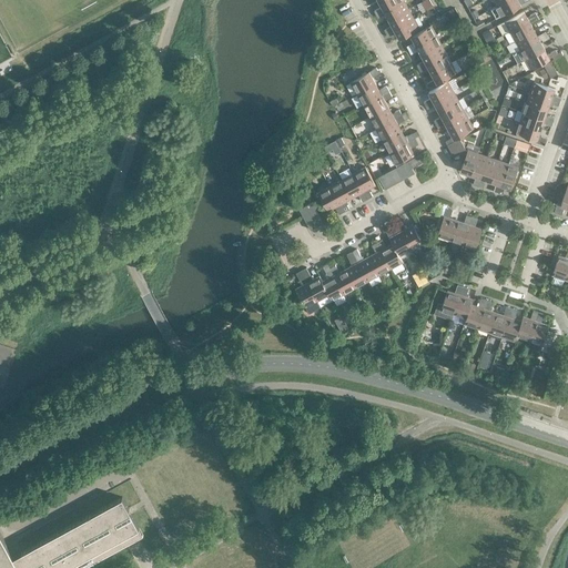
[(402,0),(379,0),(383,7),(374,11),(376,14),(402,0)]
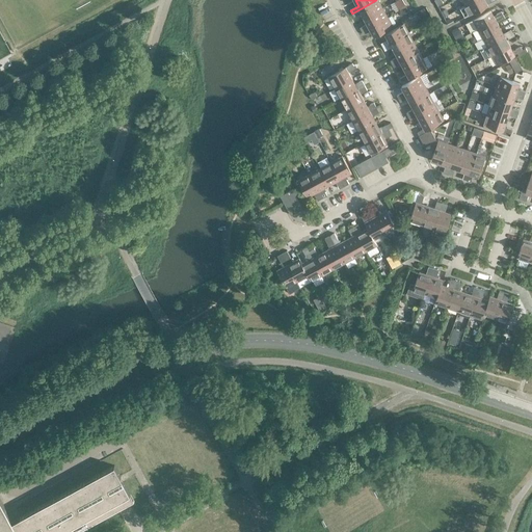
[(382,8),(377,0),(376,0),(352,14),(353,17),(362,12),(365,18),(382,8)]
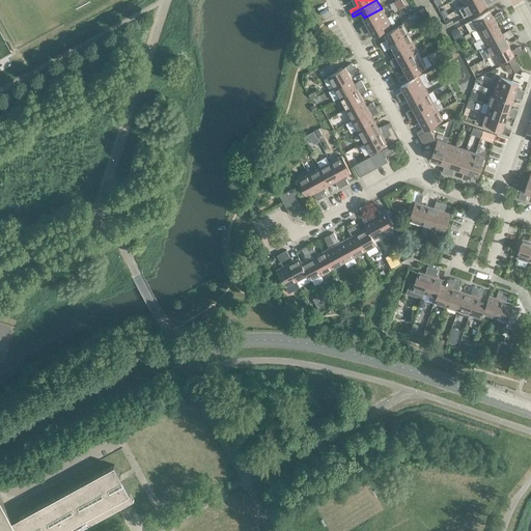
[(486,5),(483,0),(473,0),(464,5),(459,8),(464,17),(486,5)]
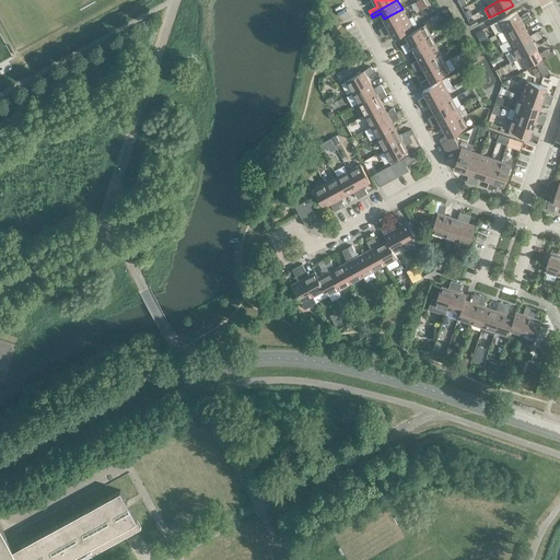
[(407,18),(403,9),(384,19),(389,28),(407,18)]
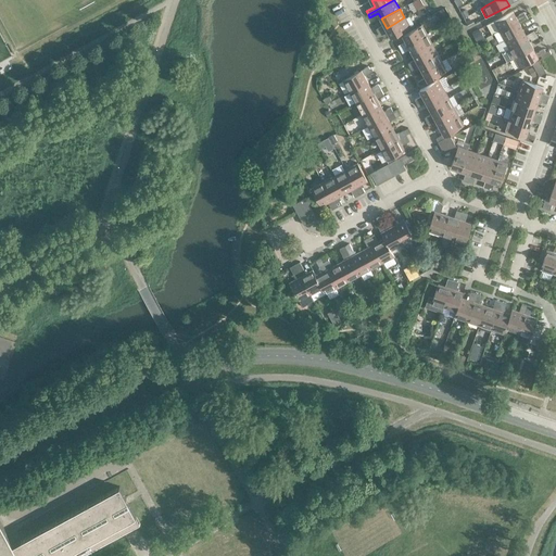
[(518,20),(513,11),(494,21),(500,30),(518,20)]
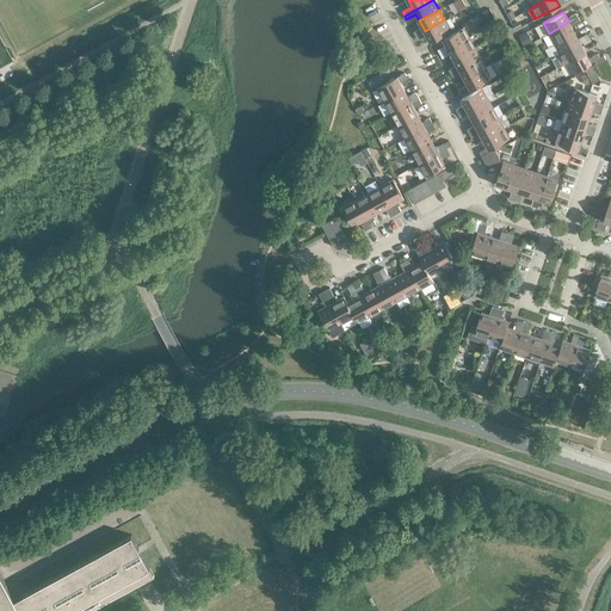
[(450,17),(444,19),(425,31),(430,41),(456,28),(450,17)]
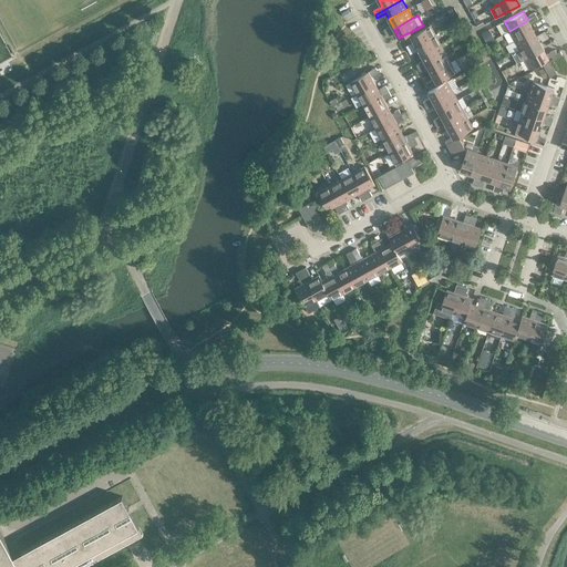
[(478,28),(485,24),(482,18),(475,22),(478,28)]
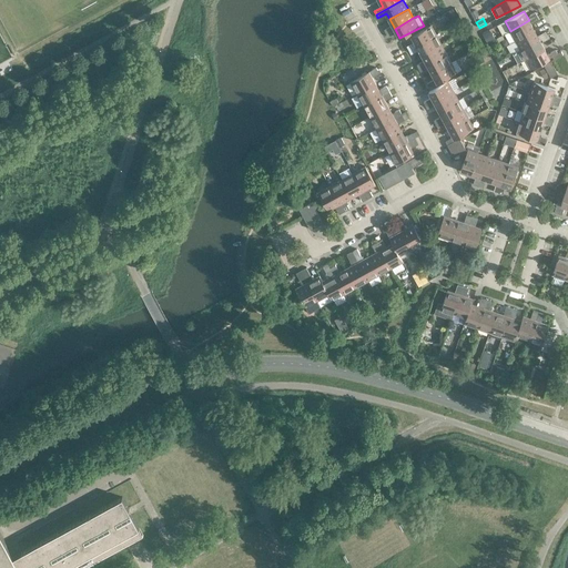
[(534,30),(529,20),(510,31),(504,34),(509,43),(515,40),(534,30)]
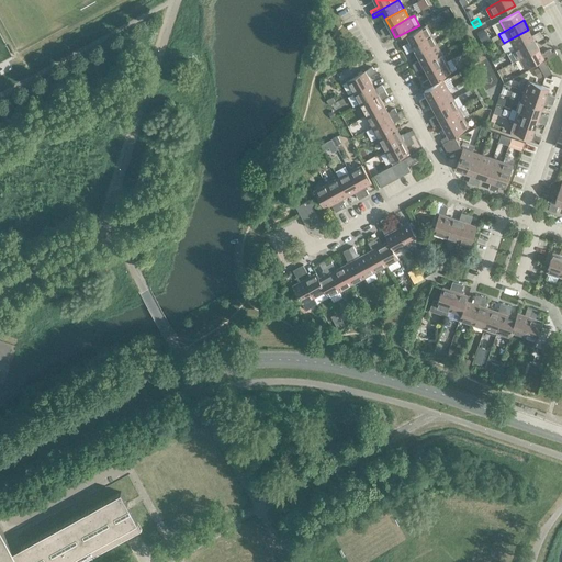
[(407,35),(413,44),(431,34),(426,25),(407,35)]
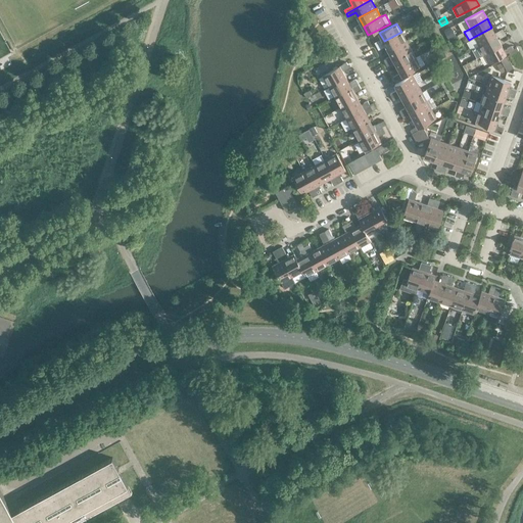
[(449,39),(457,36),(452,27),(444,31),(449,39)]
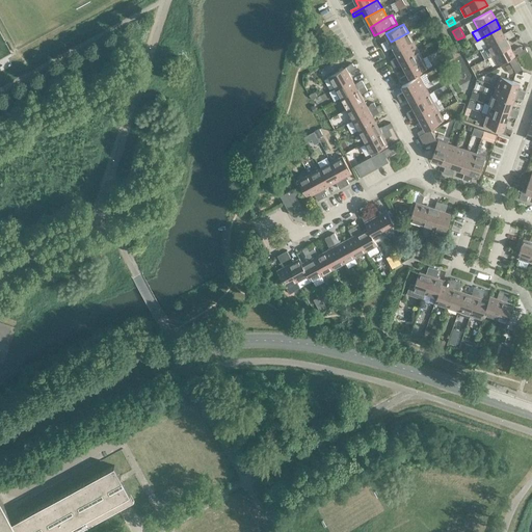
[(505,36),(500,28),(482,37),(487,46),(505,36)]
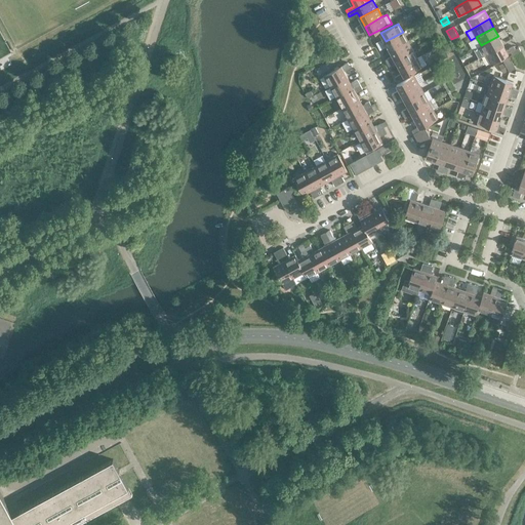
[(386,41),(382,43),(377,46),(379,49),(388,45),(390,50),(407,41),(403,32),(386,41)]
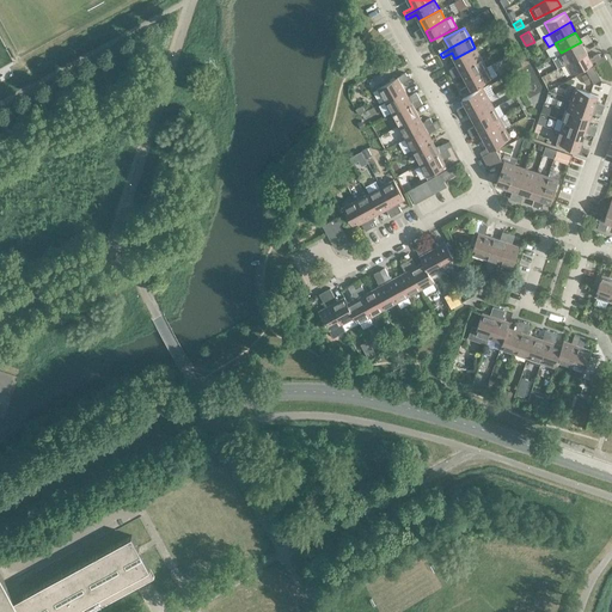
[(586,53),(581,42),(561,53),(567,63),(586,53)]
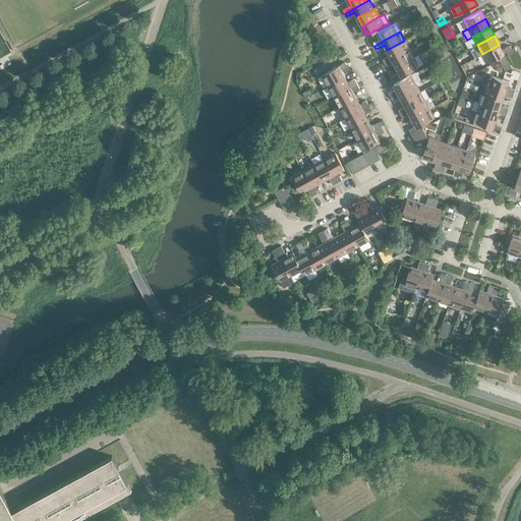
[(409,49),(404,41),(387,50),(390,55),(383,59),(385,62),(409,49)]
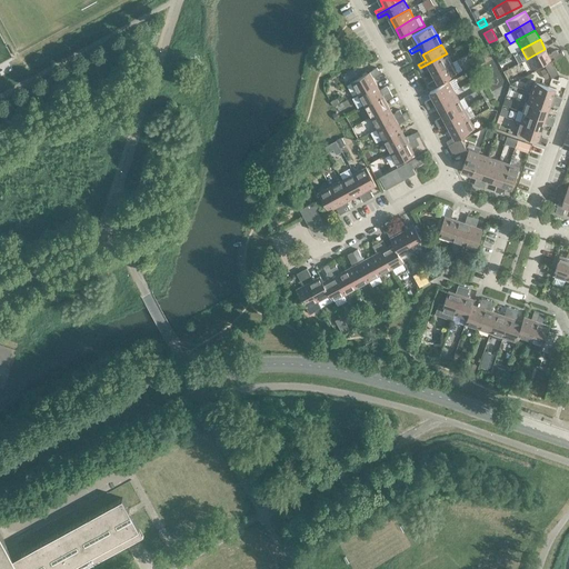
[(550,58),(545,49),(527,59),(531,69),(550,58)]
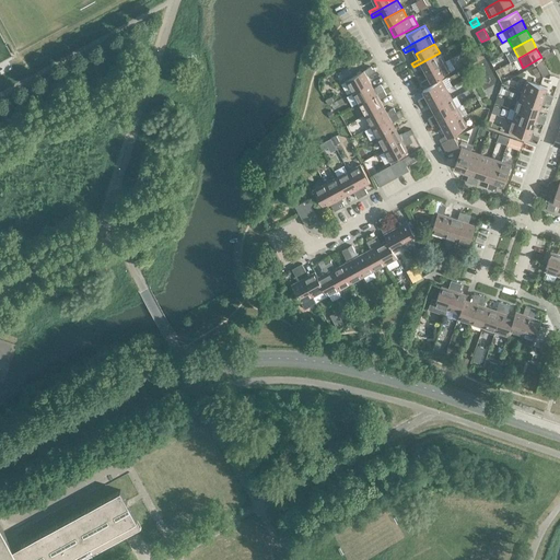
[(444,61),(440,53),(413,67),(415,70),(423,66),(427,72),(444,61)]
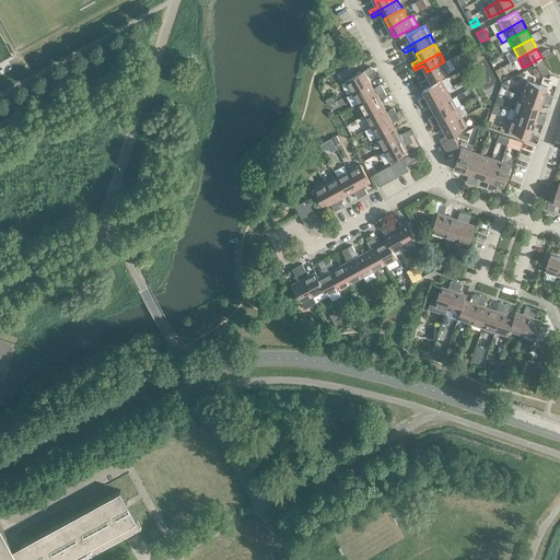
[(550,72),(544,60),(536,65),(537,67),(541,74),(543,77),(550,72)]
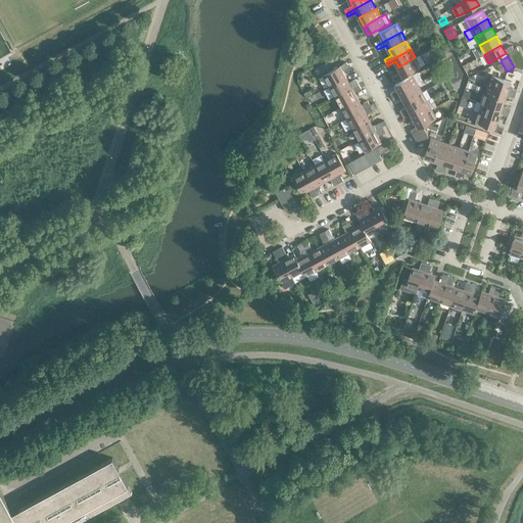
[(420,66),(415,57),(398,67),(402,76),(420,66)]
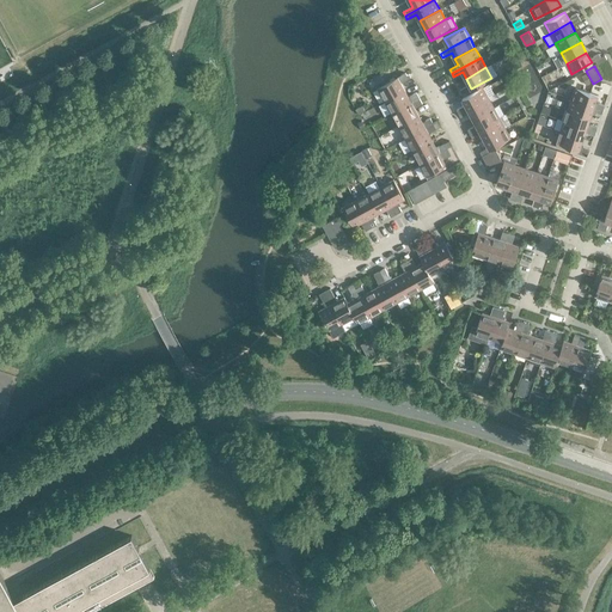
[(405,73),(401,75),(378,89),(385,101),(405,90),(401,83),(409,79),(405,73)]
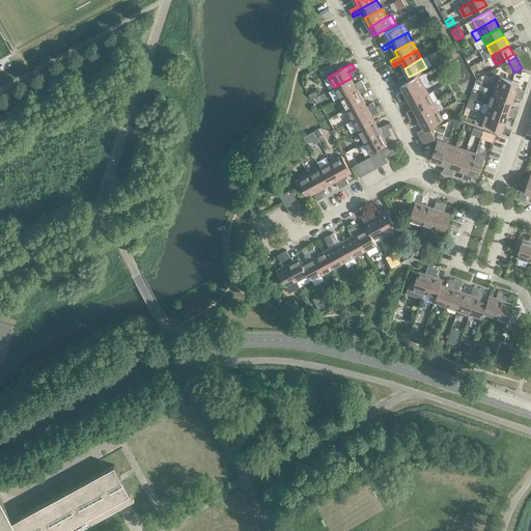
[(513,71),(509,63),(504,66),(508,74),(513,71)]
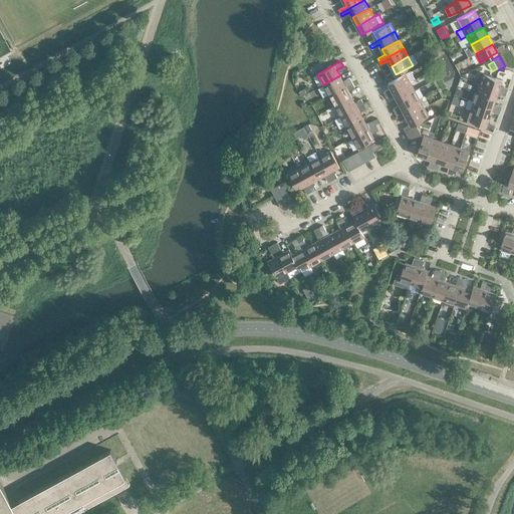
[(405,73),(388,82),(393,91),(410,82),(405,73)]
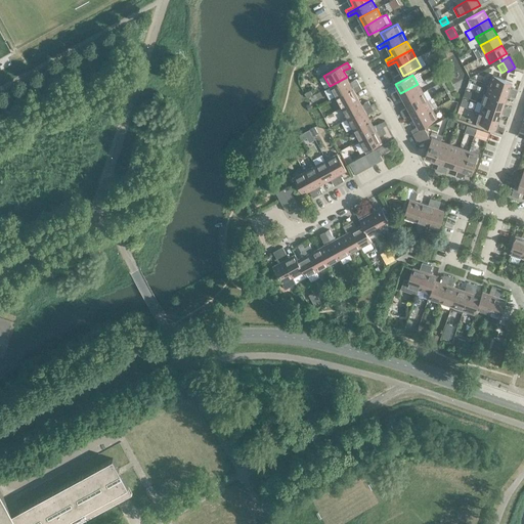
[(492,75),(489,85),(508,91),(511,81),(492,75)]
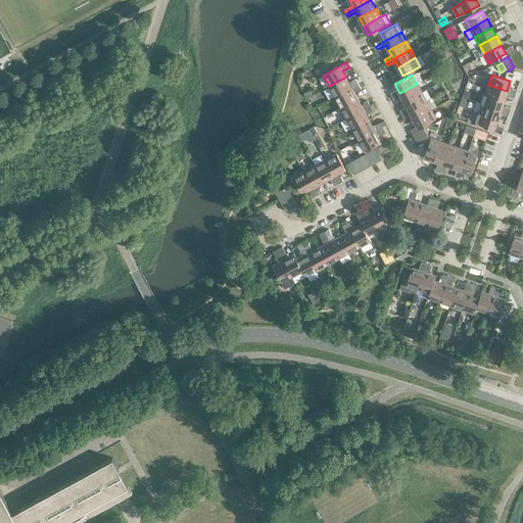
[(349,83),(346,77),(329,86),(335,97),(351,88),(354,86),(359,84),(357,80),(349,83)]
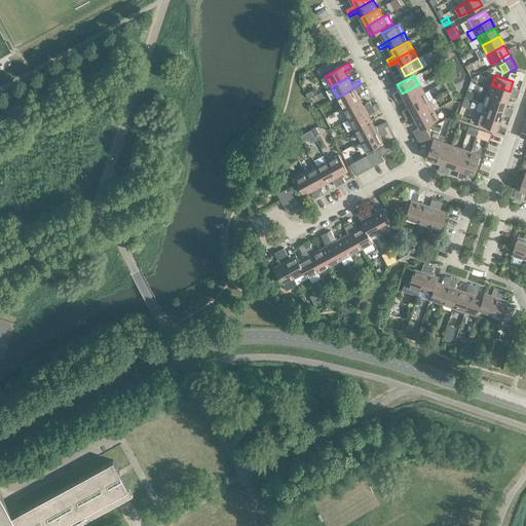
[(424,92),(419,84),(402,94),(407,102),(424,92)]
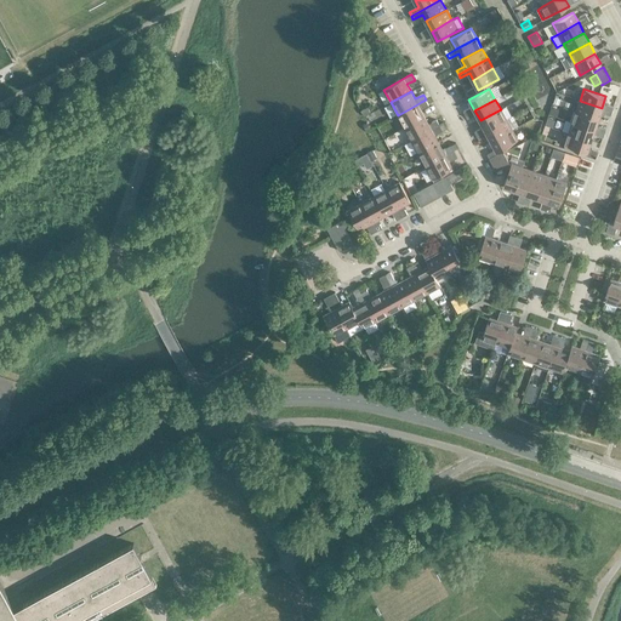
[(602,108),(580,101),(576,110),(598,119),(599,114),(602,115),(603,113),(610,115),(613,110),(605,109),(602,108)]
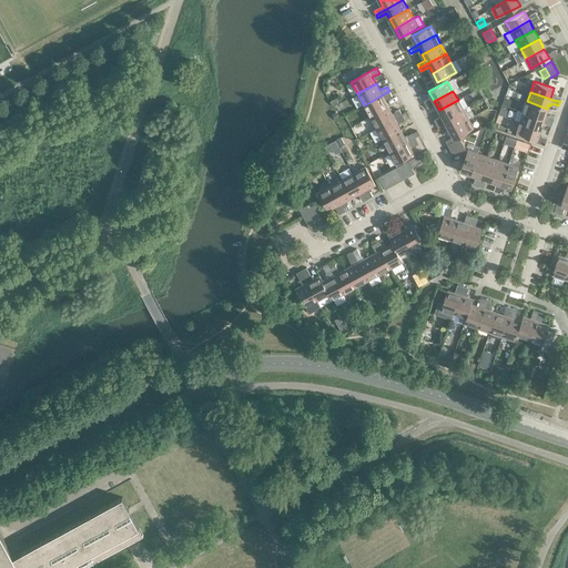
[(388,107),(382,95),(364,105),(369,117),(388,107)]
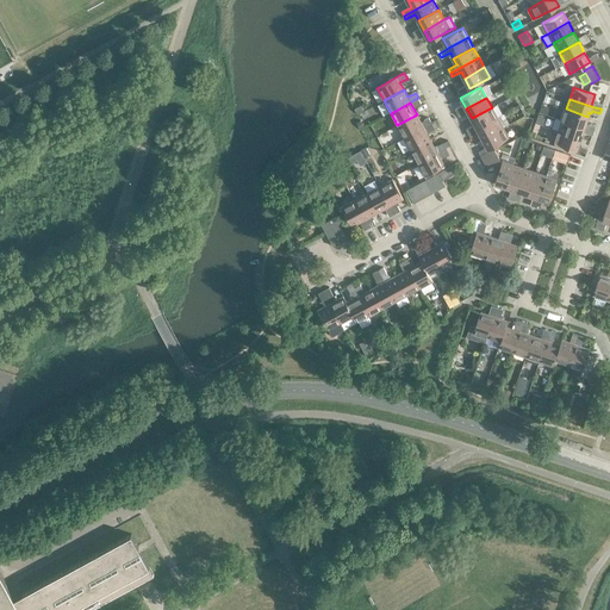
[(497,105),(492,107),(472,118),(477,129),(497,117),(503,114),(497,105)]
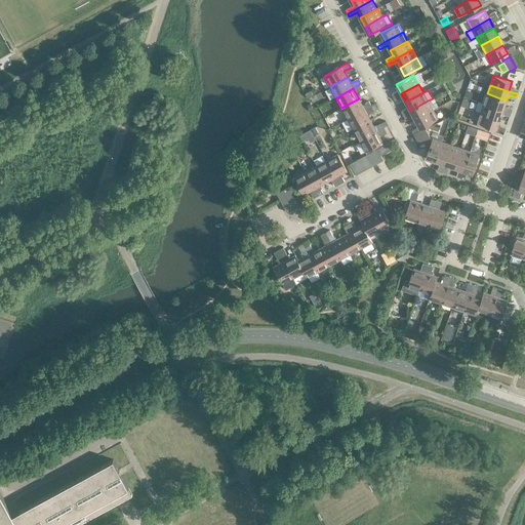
[(506,101),(487,93),(484,104),(502,110),(506,101)]
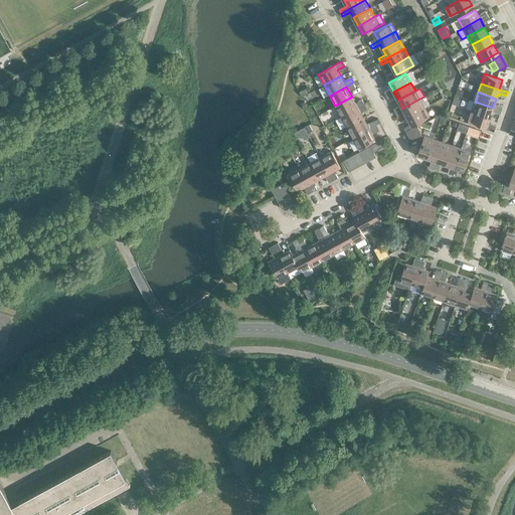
[(358,108),(352,97),(335,106),(341,117),(358,108)]
